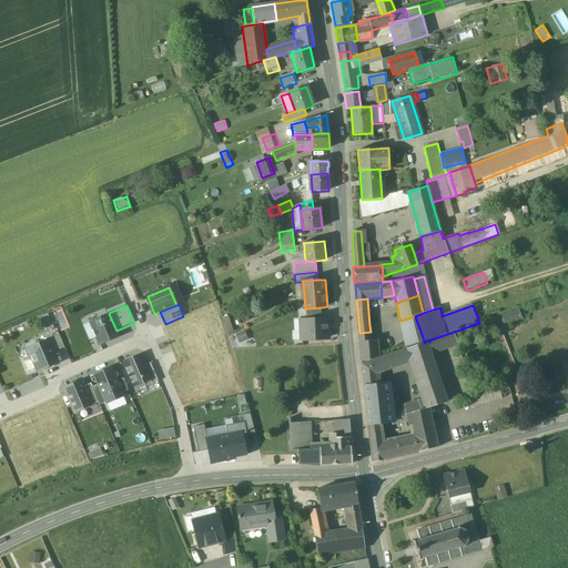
[(322,307),(308,308),(308,321),(322,320),(322,307)]
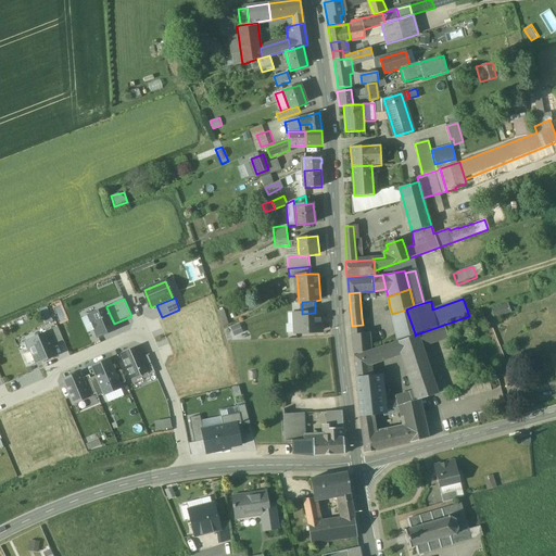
[(508,305),(492,311),(494,317),(510,312),(508,305)]
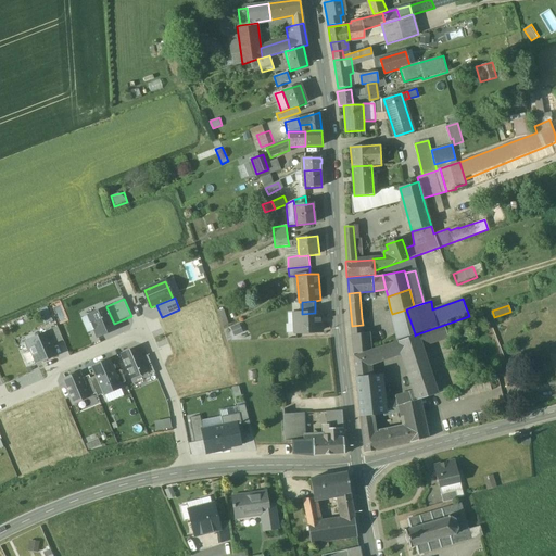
[(95,330),(98,337),(116,329),(114,324),(106,307),(89,315),(92,323),(91,323),(95,330)]
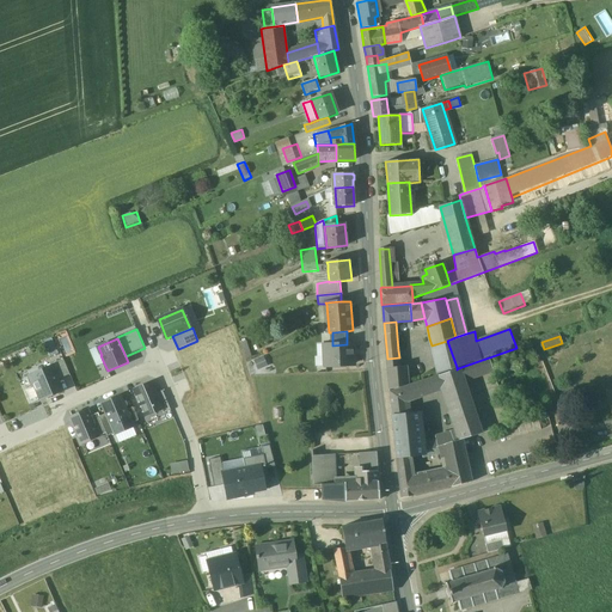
[(429,338),(398,350),(399,357),(405,355),(432,346),(429,338)]
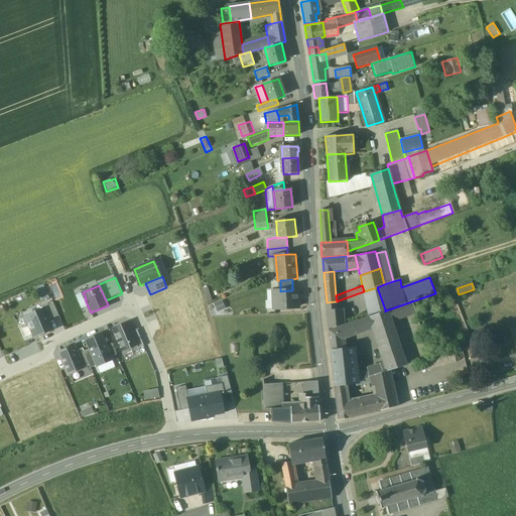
[(377,287),(364,291),(370,308),(372,314),(385,309),(377,287)]
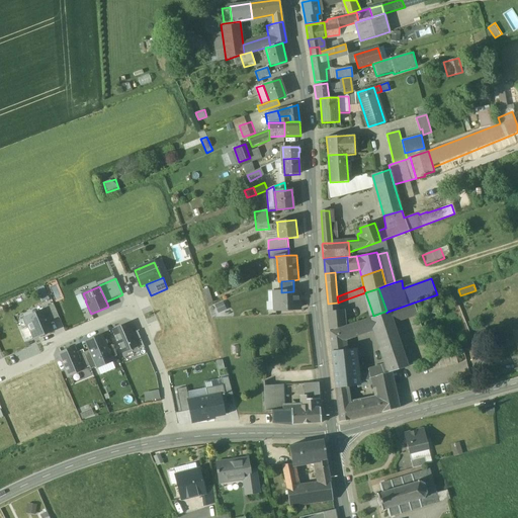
[(281,292),(280,292),(275,292),(276,310),(300,309),(299,291),(293,291),(281,292)]
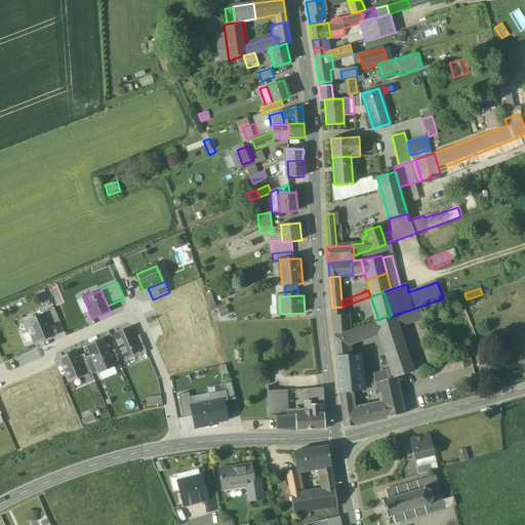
[(342,307),(332,308),(334,334),(350,329),(348,305),(342,307)]
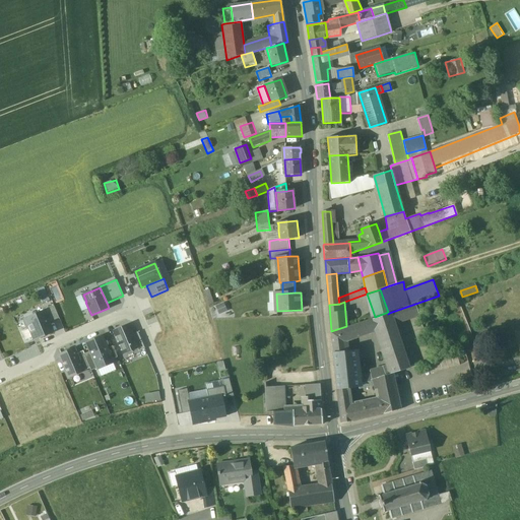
[(415,304),(389,313),(407,369),(421,365),(408,320),(419,317),(415,304)]
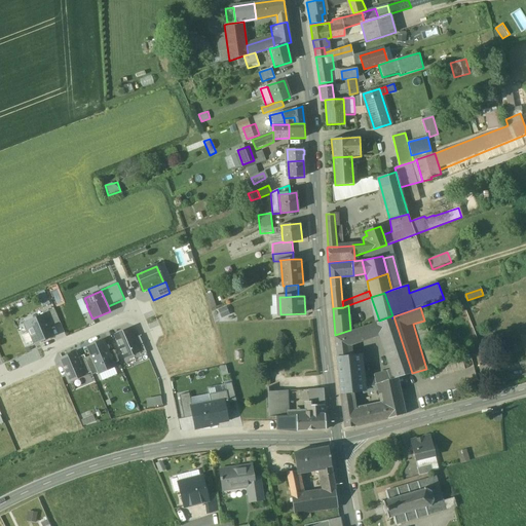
[(43,313),(44,315),(48,327),(60,323),(54,308),(43,313)]
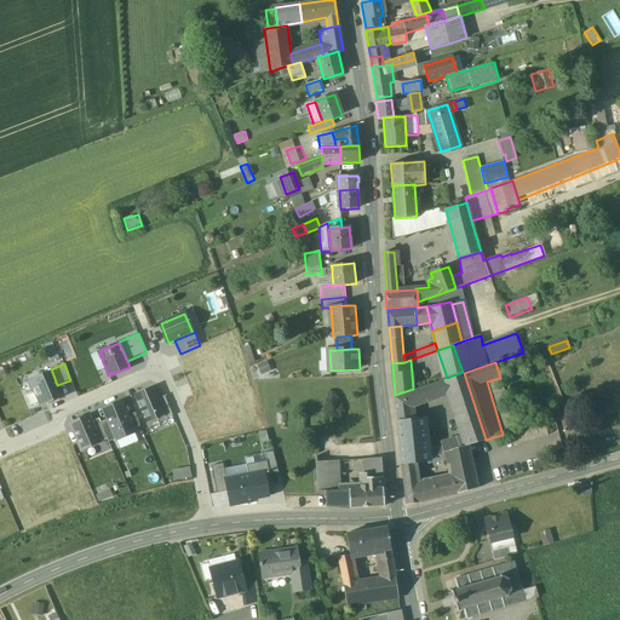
[(445,371),(436,373),(438,380),(447,378),(445,371)]
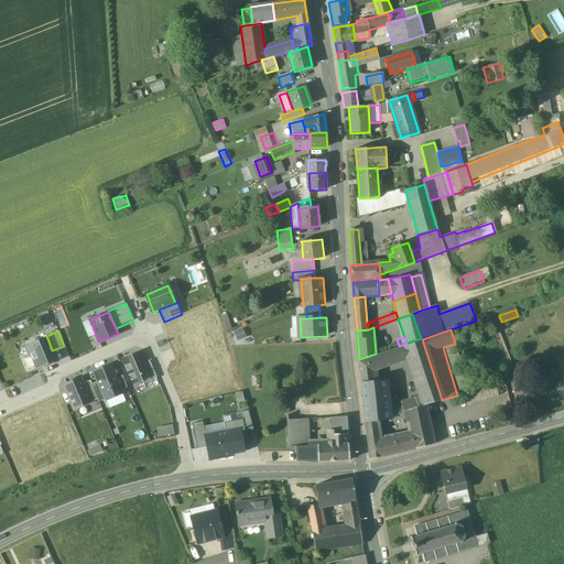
[(47,338),(26,346),(31,356),(32,356),(38,369),(56,361),(52,350),(47,338)]
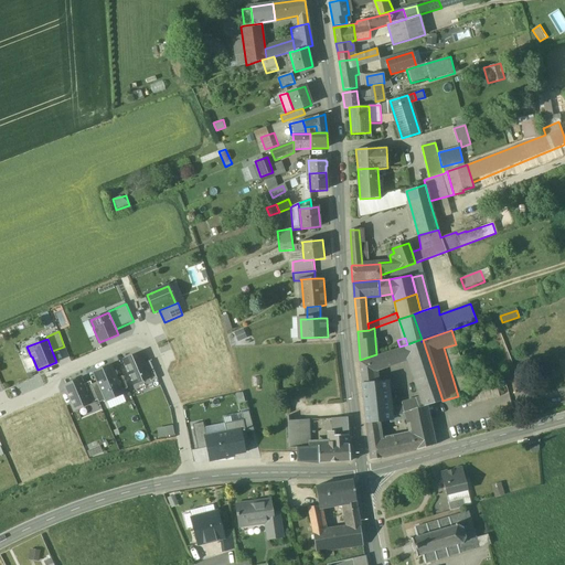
[(422,341),(404,347),(408,361),(422,397),(424,406),(426,406),(443,401),(423,340),(422,341)]
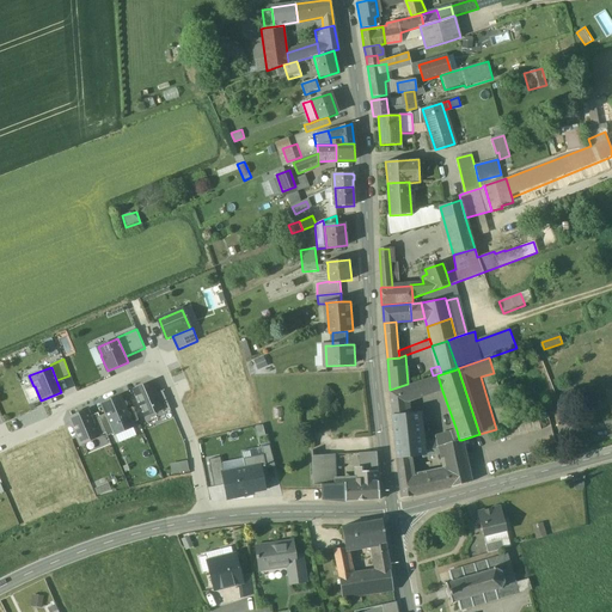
[(438,375),(389,392),(391,415),(407,414),(405,403),(442,391),(438,375)]
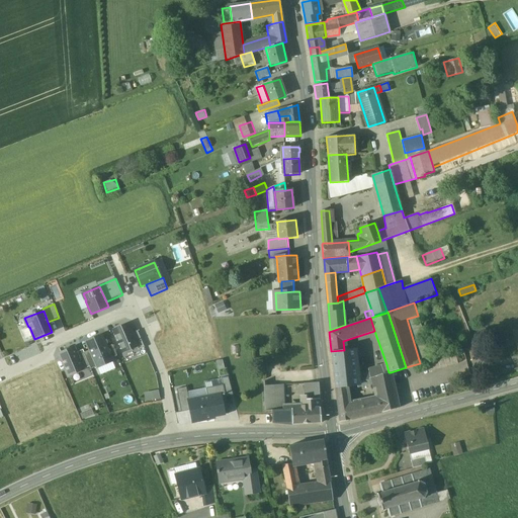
[(123,353),(138,346),(132,333),(128,324),(113,330),(123,353)]
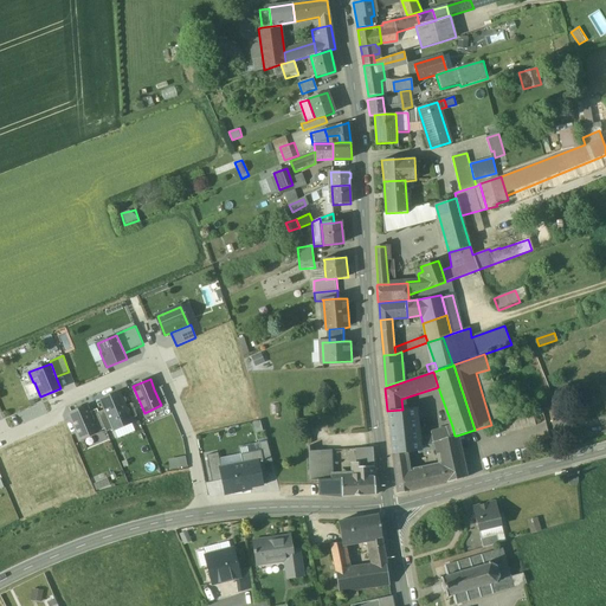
[(161,387),(154,389),(161,405),(163,410),(169,407),(161,387)]
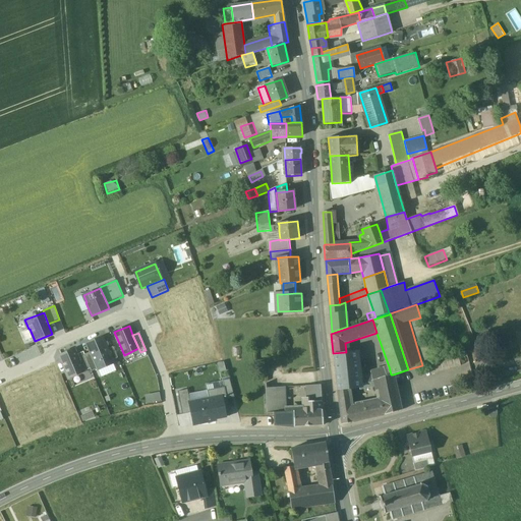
[(108,350),(103,338),(87,344),(91,353),(98,369),(98,370),(114,363),(113,361),(108,350)]
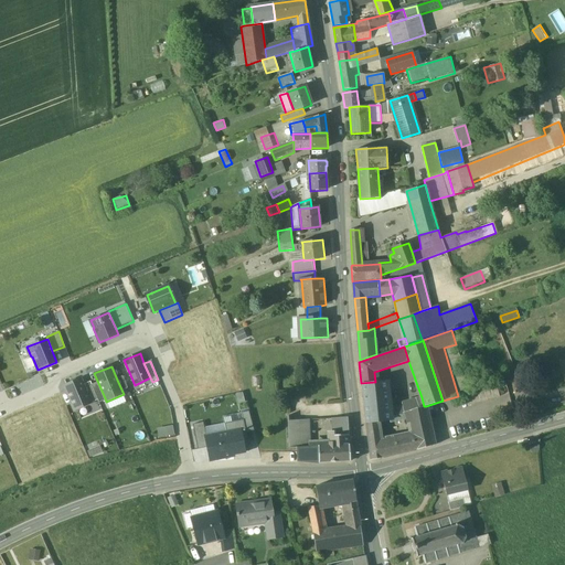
[(123,376),(117,380),(123,392),(128,388),(123,376)]
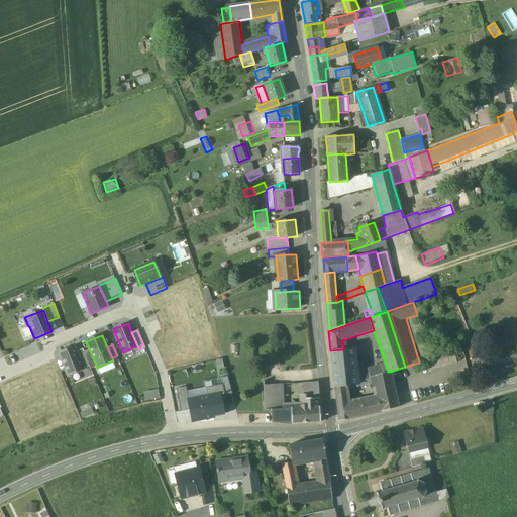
[(59,353),(69,376),(83,369),(76,352),(74,346),(59,353)]
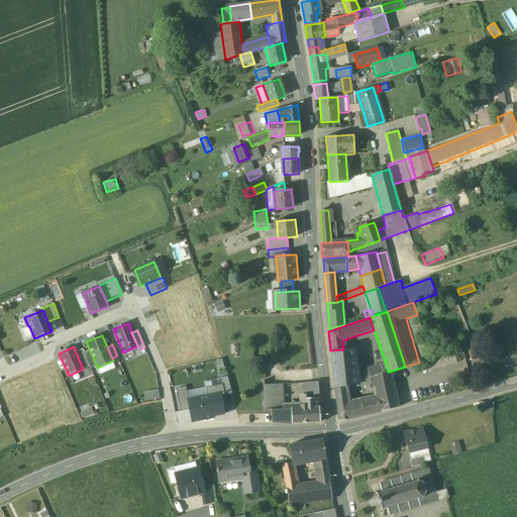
[(76,352),(83,369),(90,367),(84,352),(82,349),(76,352)]
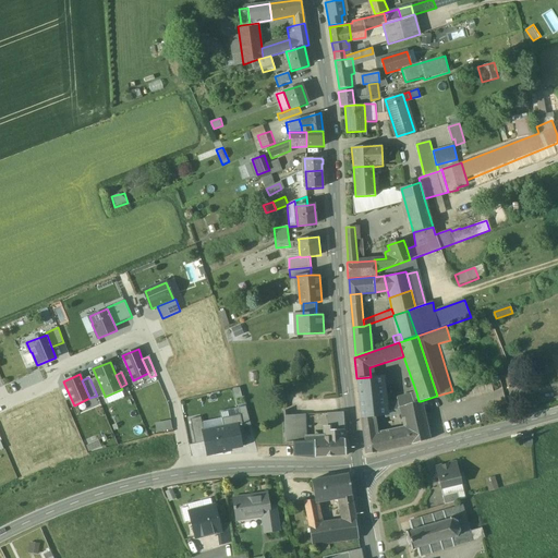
[(371,377),(356,378),(361,419),(375,417),(385,416),(384,409),(380,377),(371,377)]
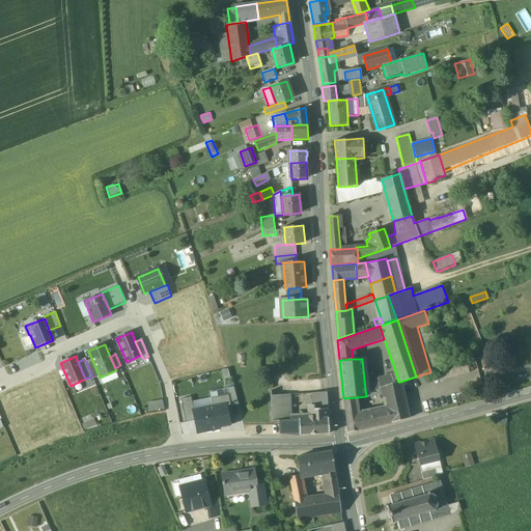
[(92,360),(86,362),(92,376),(93,379),(100,376),(92,360)]
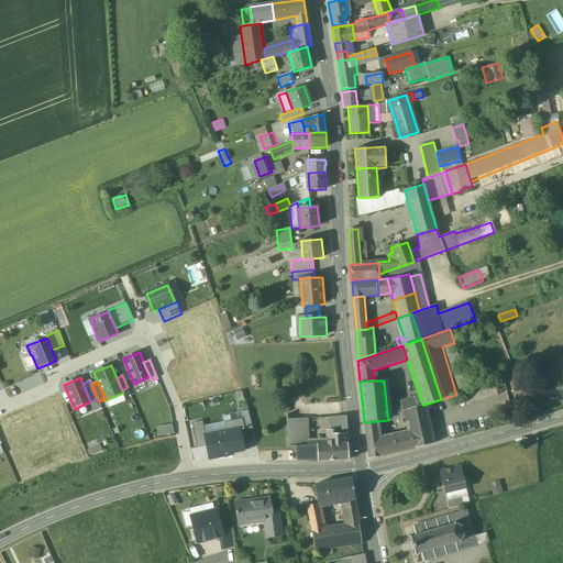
[(482,387),(463,393),(466,405),(485,399),(485,398),(482,387)]
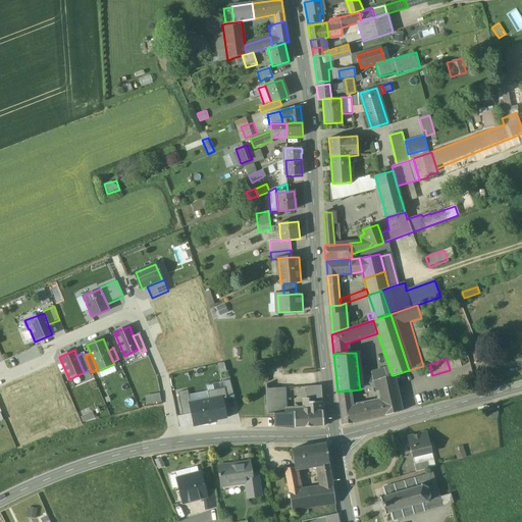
[(389,367),(370,373),(371,374),(372,379),(373,381),(376,380),(392,375),(389,367)]
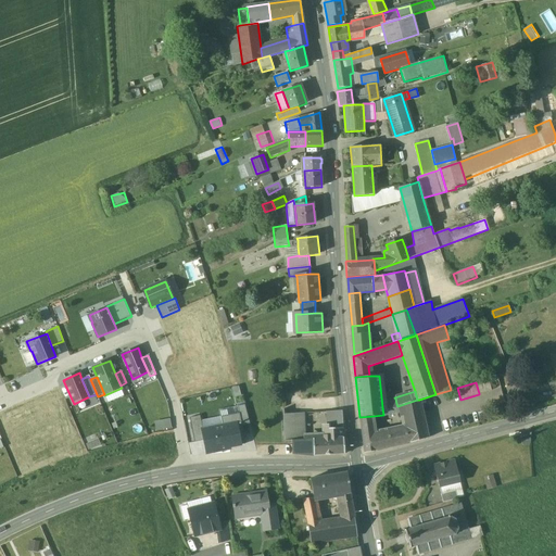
[(417,400),(401,405),(402,409),(405,428),(406,428),(409,443),(427,439),(428,439),(419,400),(417,400)]
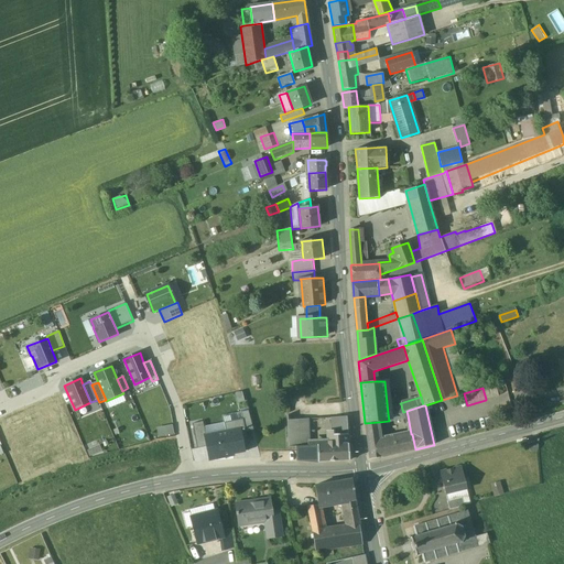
[(393,412),(388,413),(389,421),(408,415),(407,411),(403,412),(402,410),(393,412)]
